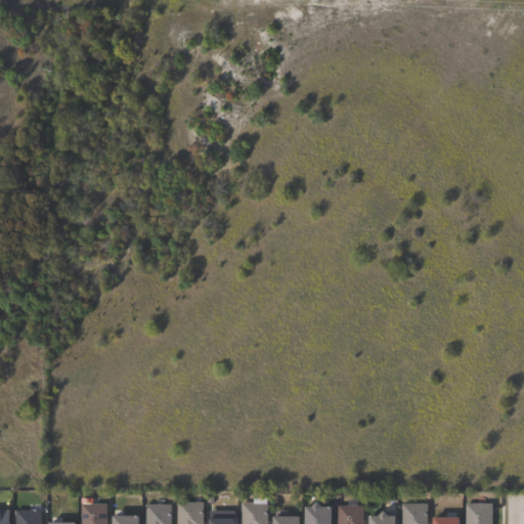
[(176,523),(176,503),(203,504),(203,523),(176,523)]
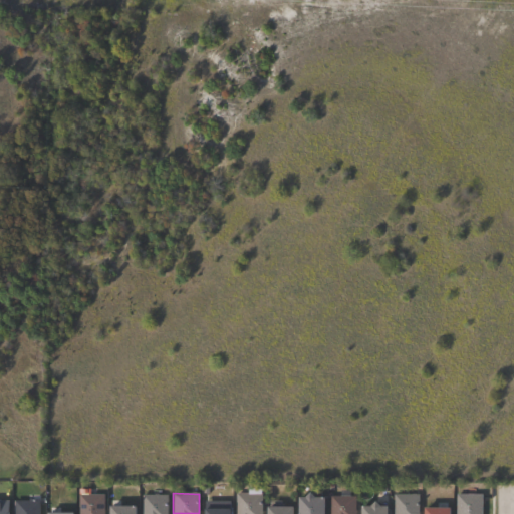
[(327,498),(326,513),(300,513),(300,498),(306,498),(311,493),(316,498),(327,498)]
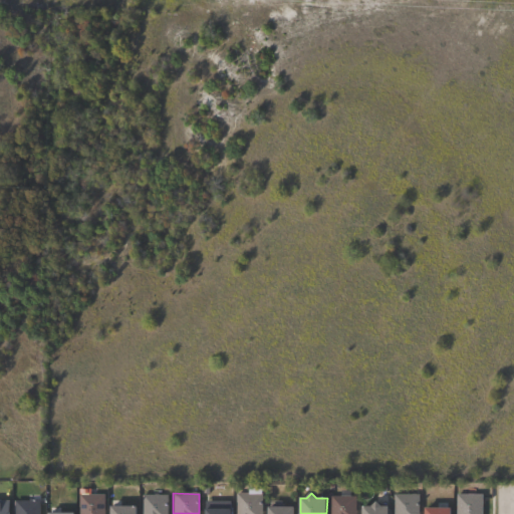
[(235,513),(236,494),(262,495),(262,513),(235,513)]
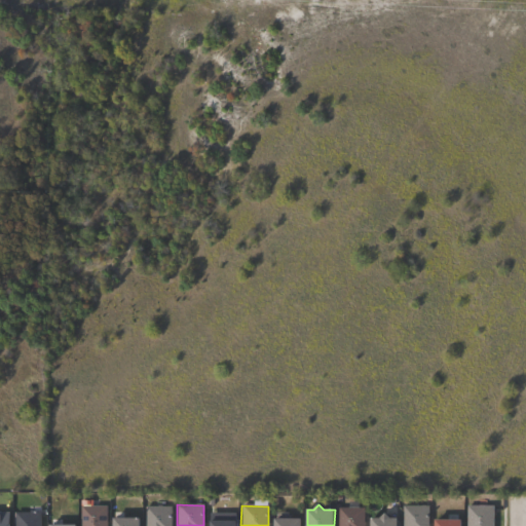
[(108,508),(107,525),(80,525),(81,506),(108,508)]
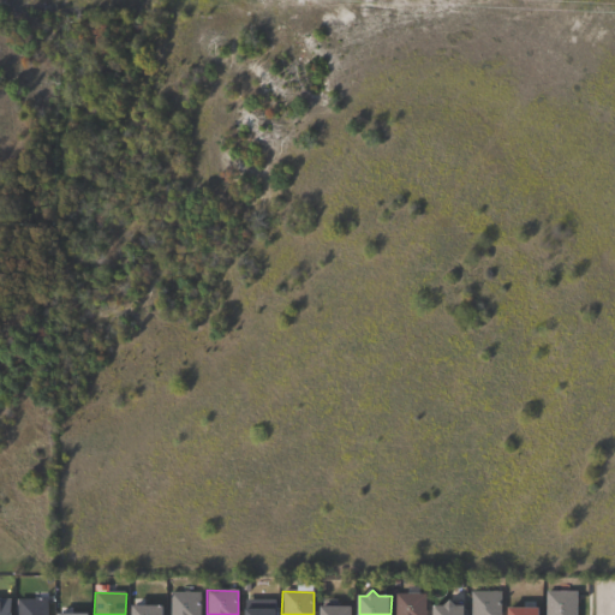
[(502,592),(501,614),(470,614),(471,592),(502,592)]
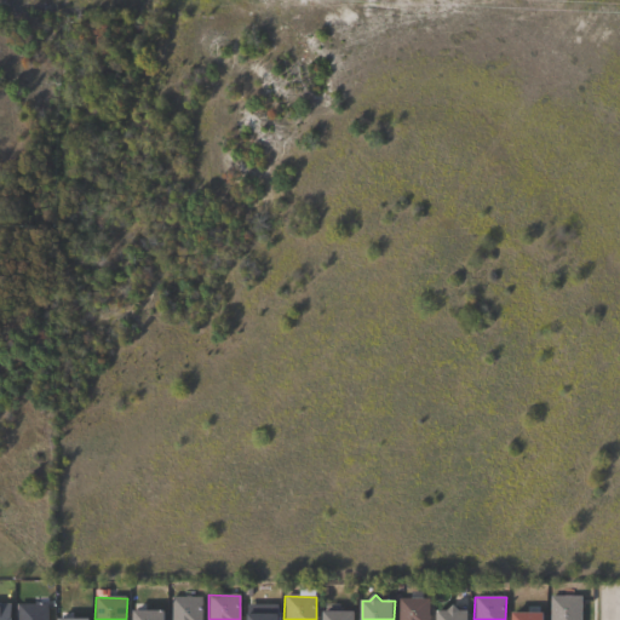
[(550,619),(551,597),(583,597),(583,619),(550,619)]
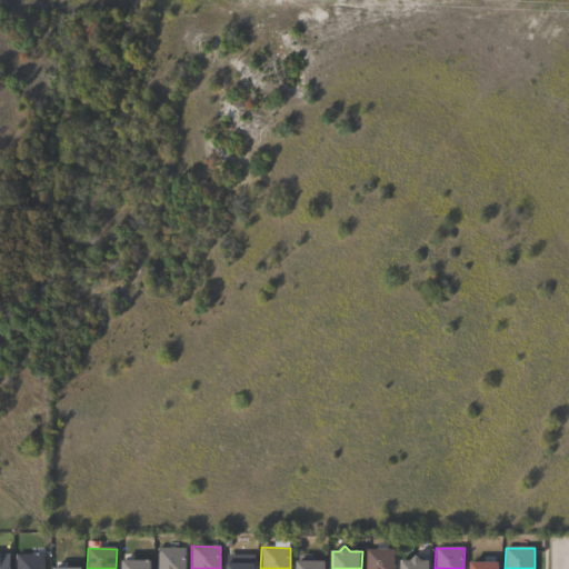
[(186,549),(185,568),(156,568),(157,549),(186,549)]
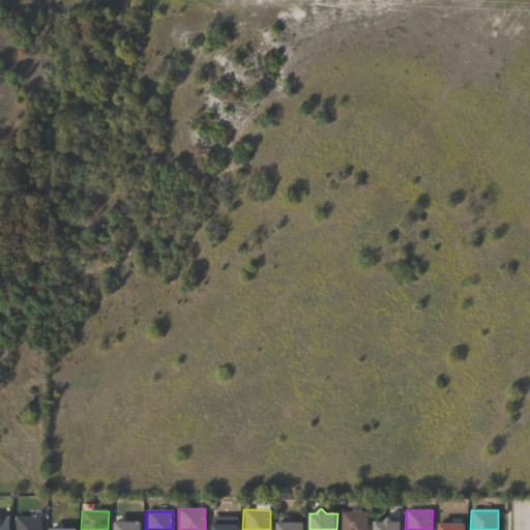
[(341,529),(341,512),(367,512),(367,529),(341,529)]
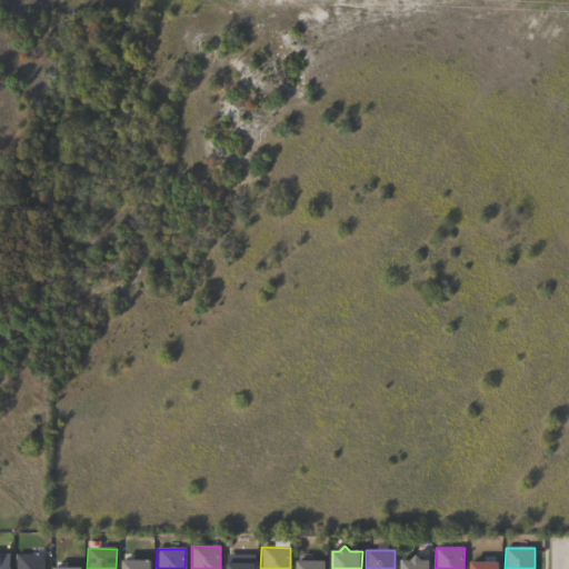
[(0,568),(0,555),(10,556),(10,568),(11,568),(0,568)]
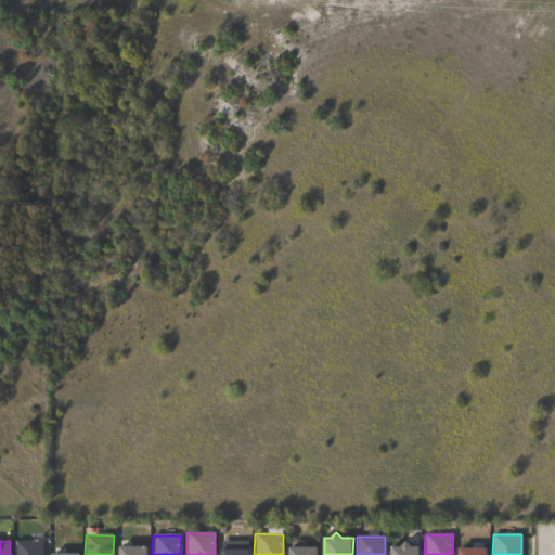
[(15,554),(15,542),(43,542),(43,554),(15,554)]
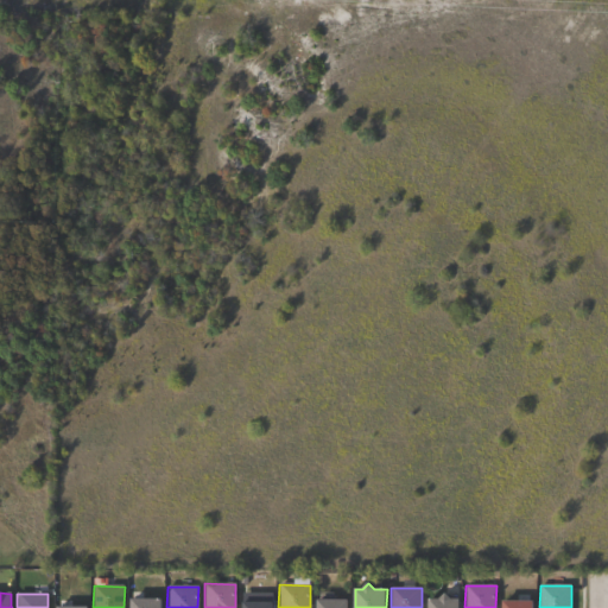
[(447,594),(451,600),(461,600),(461,607),(429,607),(430,600),(441,600),(447,594)]
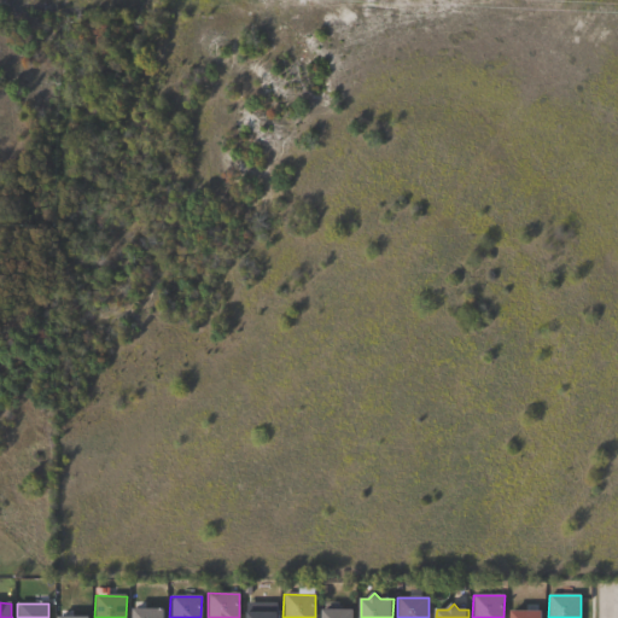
[(536,605),(536,612),(544,612),(544,617),(512,617),(512,612),(524,612),(524,605),(536,605)]
